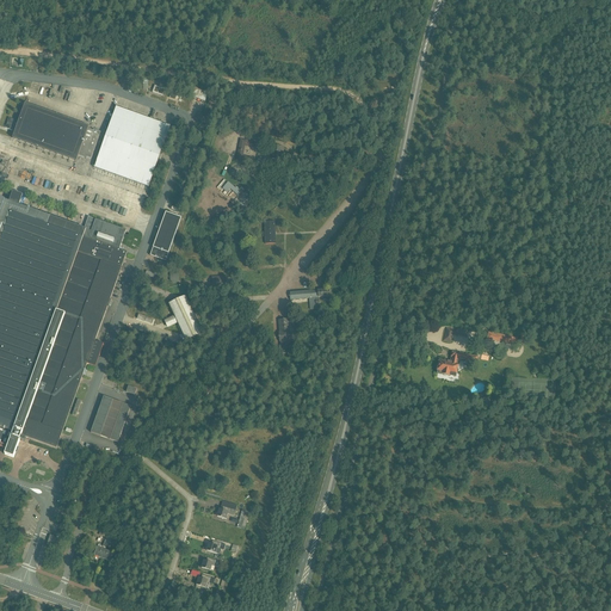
[(166,88),(154,85),(152,91),(164,96),(166,88)]
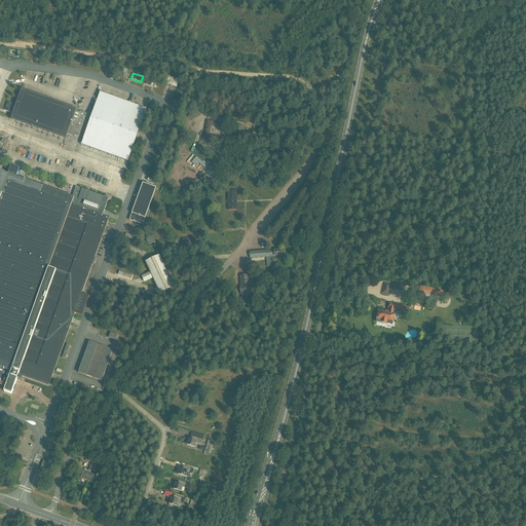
[(23,89),(16,106),(13,105),(13,104),(8,102),(5,110),(11,112),(12,106),(15,107),(11,119),(67,139),(68,135),(73,137),(74,137),(75,136),(78,137),(86,114),(77,111),(77,109),(23,89)]
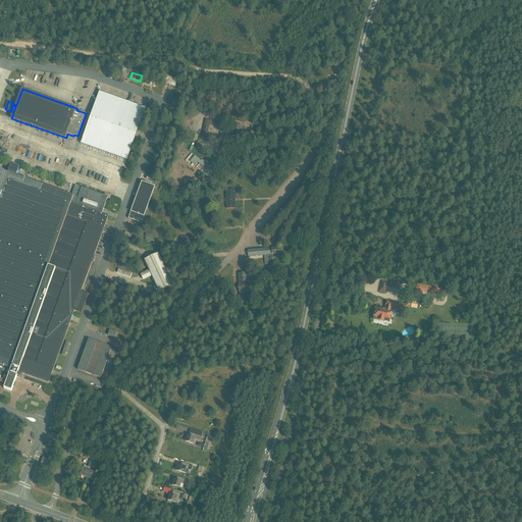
[(145,107),(100,91),(81,143),(126,159),(145,107)]
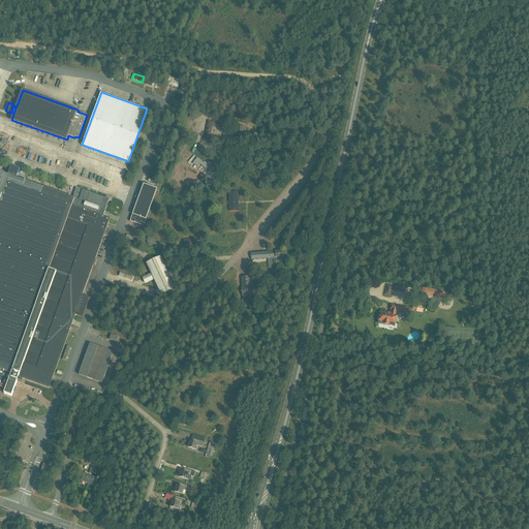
[(205,139),(217,142),(218,137),(209,136),(211,125),(220,127),(221,123),(208,121),(205,139)]
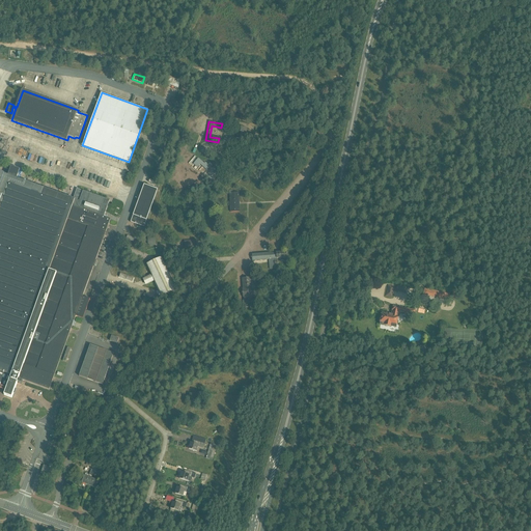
[(236,127),(235,131),(238,132),(236,138),(244,139),(246,131),(247,128),(236,127)]
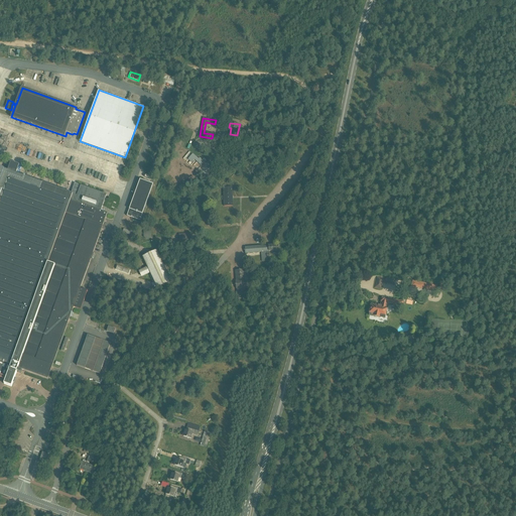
[(196,160),(198,161),(202,165),(205,162),(200,158),(199,159),(192,154),(188,159),(192,162),(196,160)]
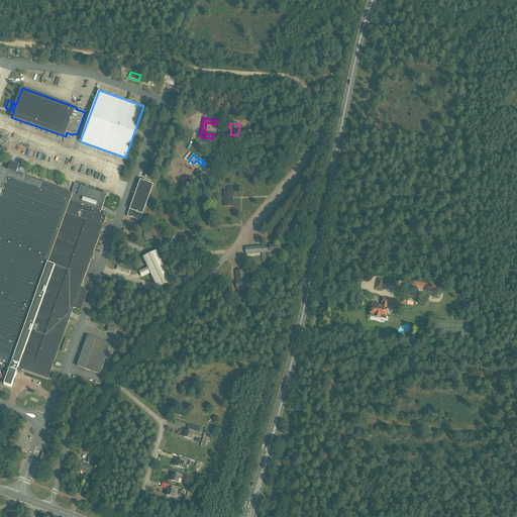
[(72,193),(0,167),(0,378),(6,381),(4,385),(11,388),(18,369),(48,379),(74,308),(81,289),(96,246),(95,246),(106,213),(101,211),(107,195),(75,183),(72,192),(72,193)]
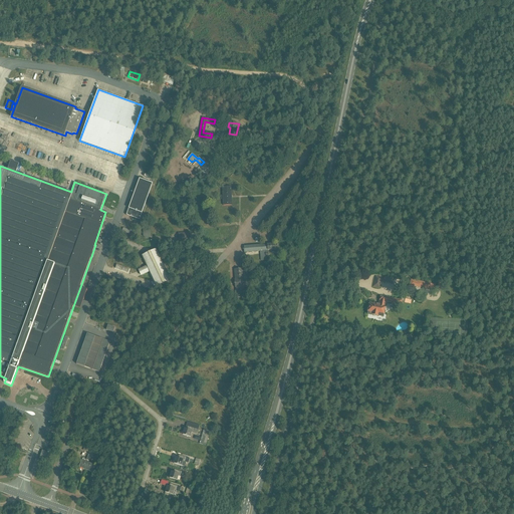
[(140,179),(126,215),(140,220),(154,183),(140,179)]
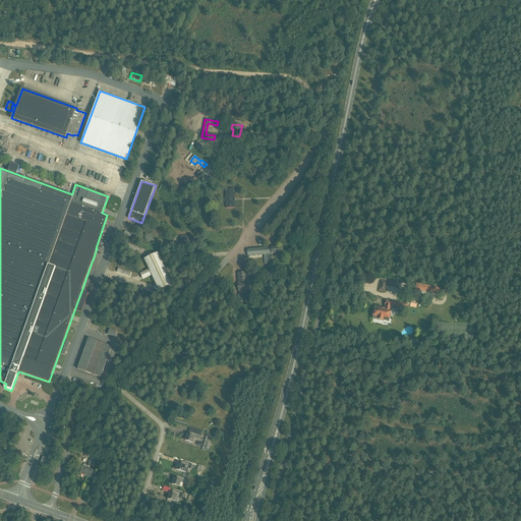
[(224,201),(226,201),(226,209),(235,208),(234,189),(228,189),(228,187),(225,187),(226,198),(224,198),(224,201)]
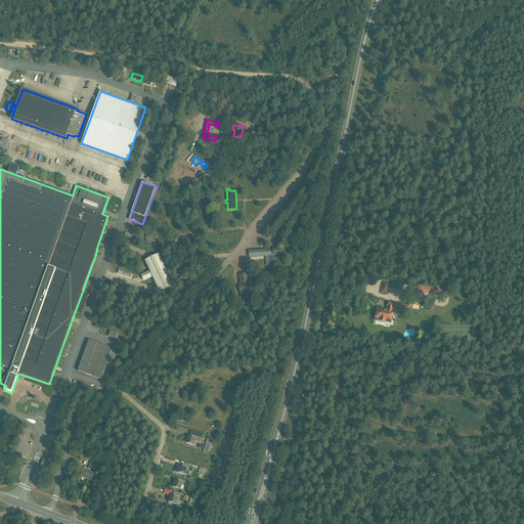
[(194,245),(193,236),(181,236),(182,246),(194,245)]
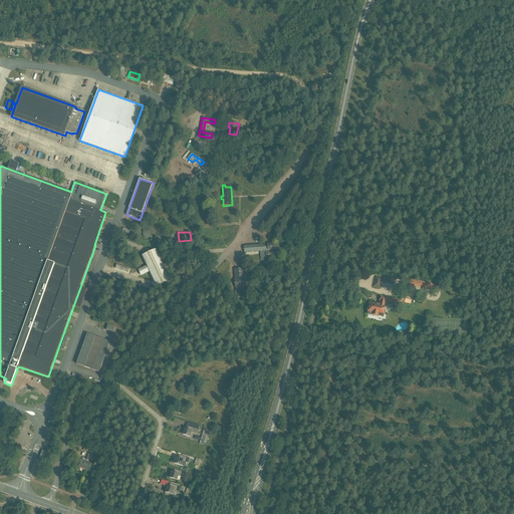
[(244,246),(244,253),(260,252),(261,261),(266,260),(266,264),(269,264),(268,252),(268,250),(277,249),(277,245),(277,244),(267,245),(261,245),(244,246)]
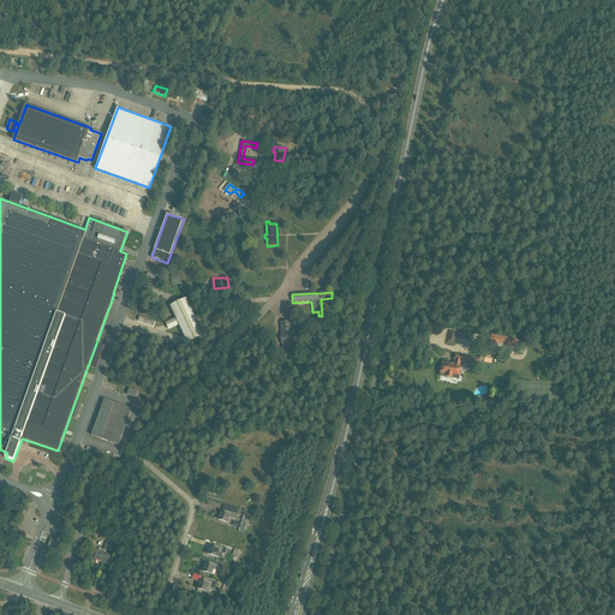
[(297,321),(280,323),(281,334),(280,335),(281,340),(281,345),(282,345),(284,357),(293,356),(293,344),(299,344),(297,321)]
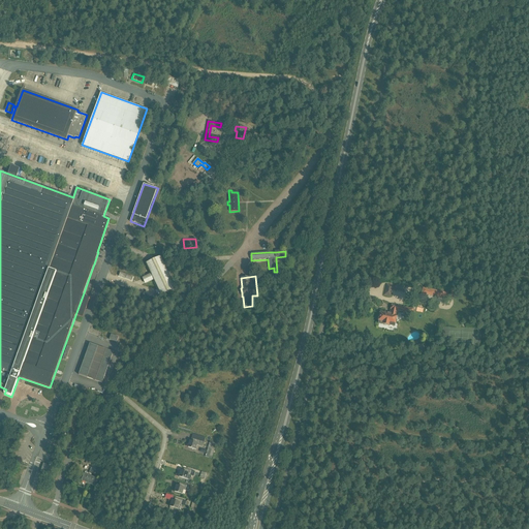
[(403,291),(404,285),(396,284),(395,287),(392,286),(393,285),(386,284),(384,296),(391,297),(392,289),(395,290),(395,289),(403,291)]
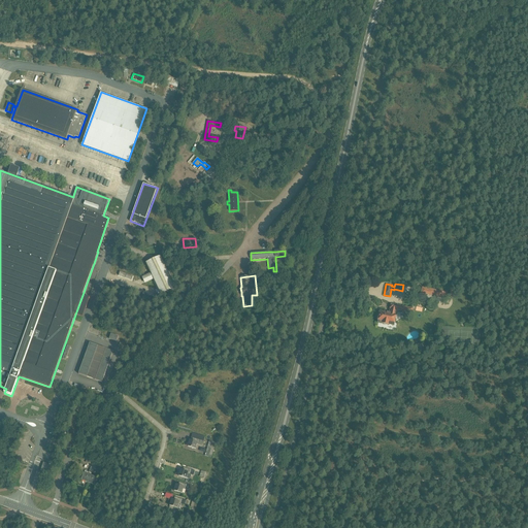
[(421,294),(427,295),(442,298),(443,292),(436,290),(422,288),(421,294)]
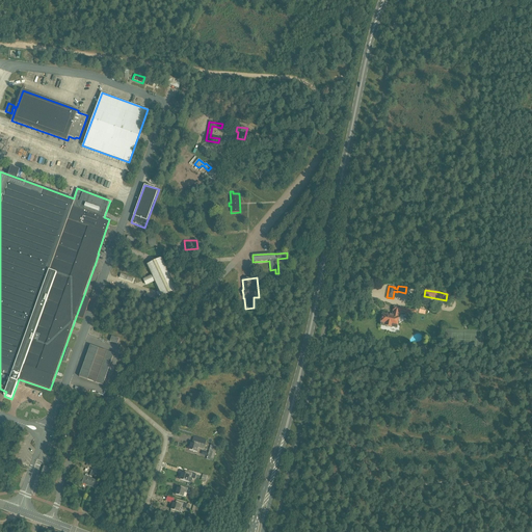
[(416,317),(417,311),(394,307),(392,314),(388,313),(387,315),(382,314),(380,325),(397,328),(400,316),(400,315),(416,317)]
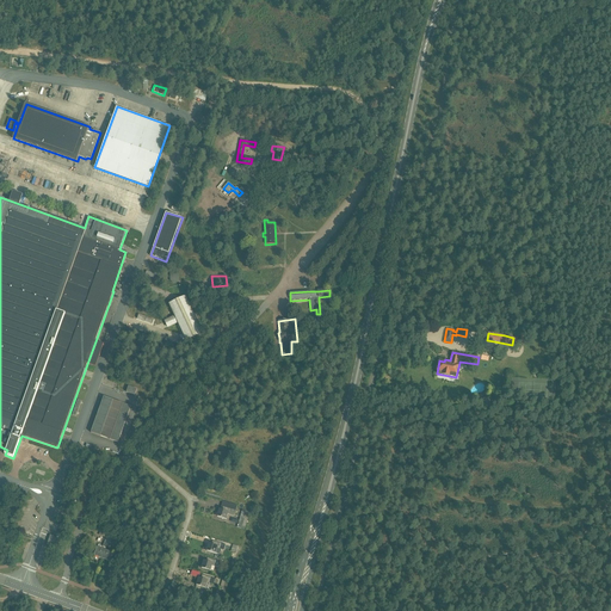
[(131,407),(104,397),(91,433),(118,443),(131,407)]
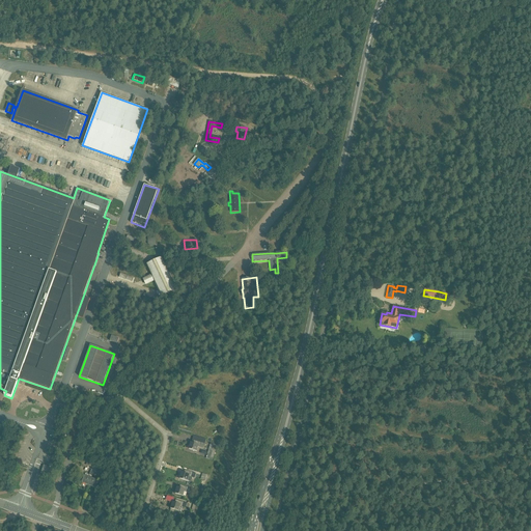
[(419,347),(424,355),(428,352),(423,345),(419,347)]
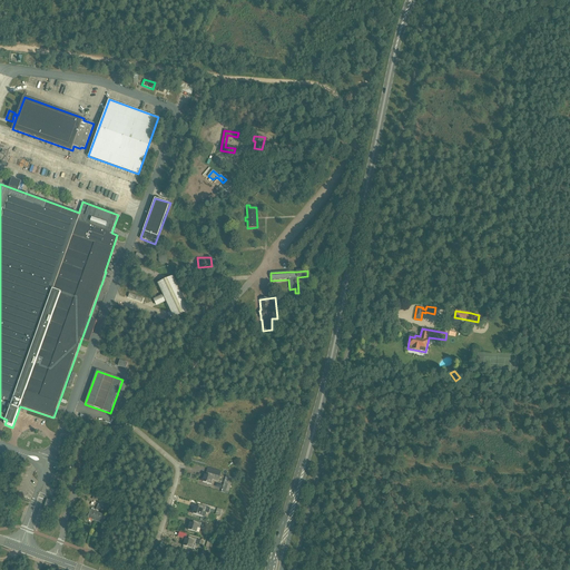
[(205,475),(203,482),(210,484),(213,480),(218,481),(222,472),(208,468),(206,475),(205,475)]
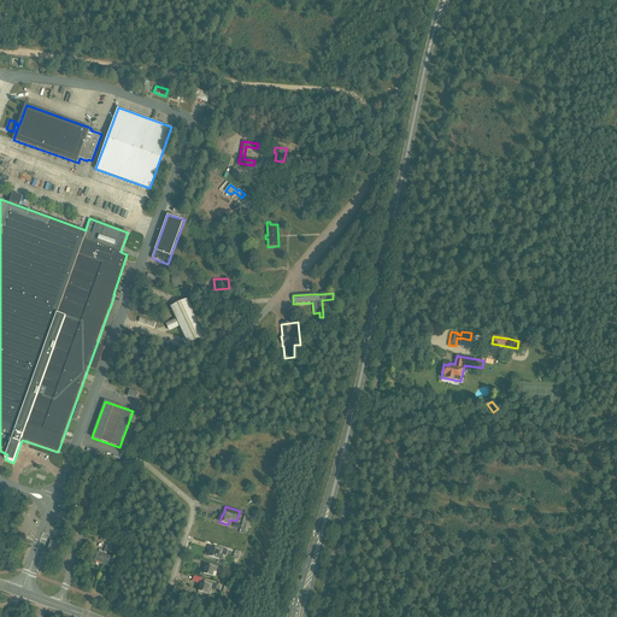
[(63,545),(51,541),(46,553),(58,557),(63,545)]
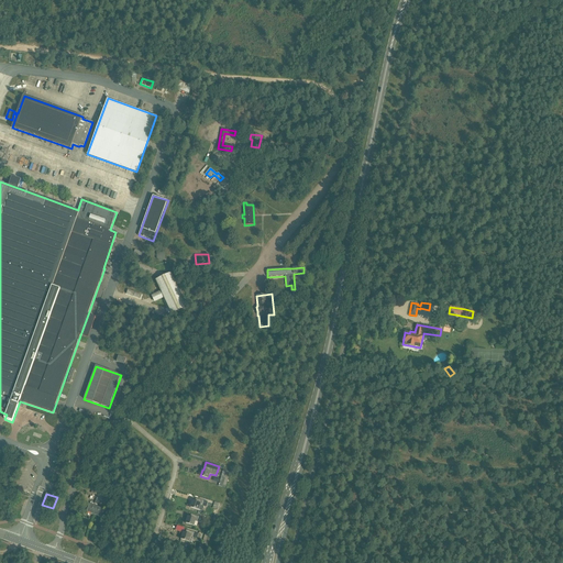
[(208,503),(203,500),(196,498),(195,501),(192,500),(190,508),(199,510),(200,505),(207,507),(208,503)]
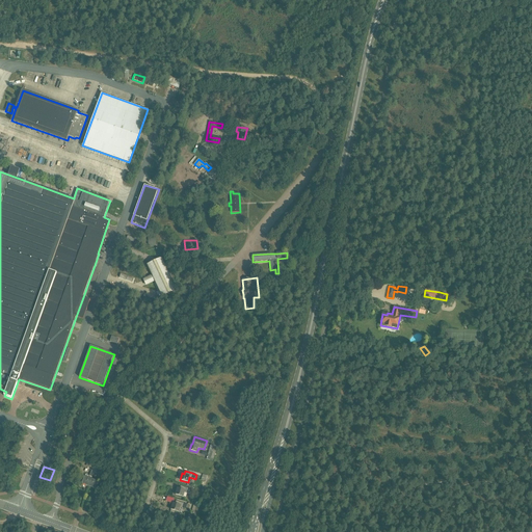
[(89,486),(91,479),(84,477),(82,484),(89,486)]
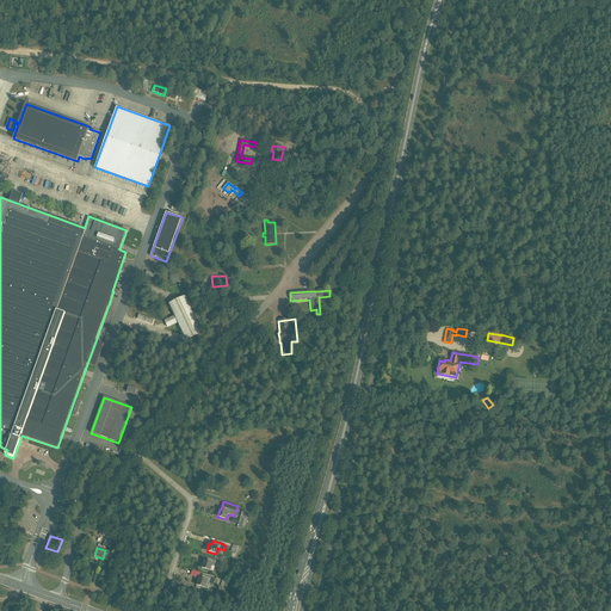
[(105,550),(103,559),(110,562),(113,554),(105,550)]
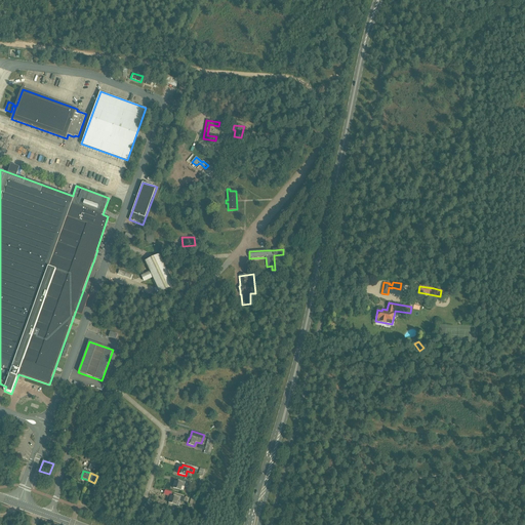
[(190,483),(186,482),(178,480),(177,482),(175,482),(173,488),(180,490),(183,486),(188,487),(190,483)]
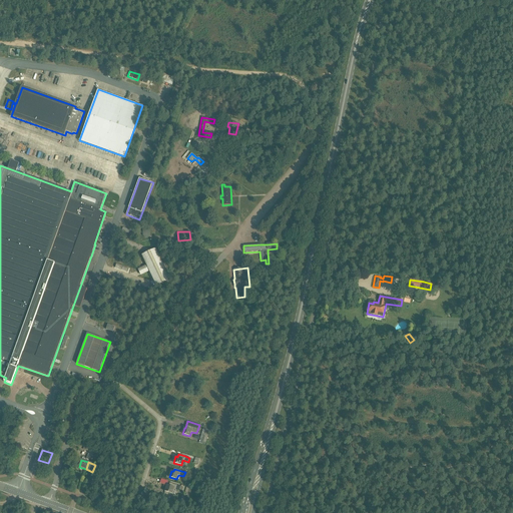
[(180,486),(176,485),(169,483),(169,486),(166,485),(164,492),(172,494),(173,489),(179,491),(180,486)]
